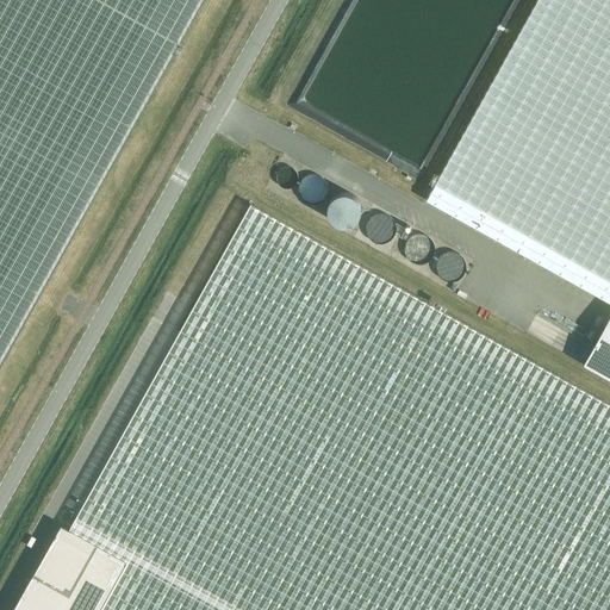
[(0,0),(0,361),(201,0),(0,0)]
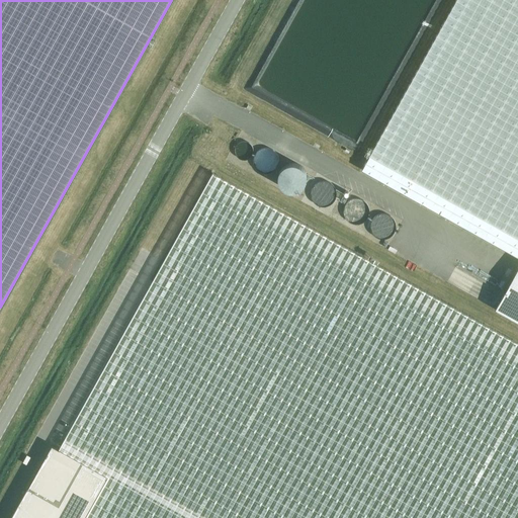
[(517,256),(517,267),(495,310),(517,322),(517,0),(456,0),(361,170),(517,256)]
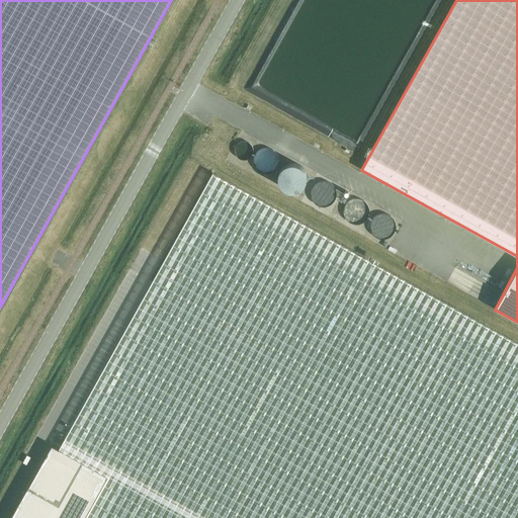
[(254,157),(254,161),(255,166),(258,170),(262,173),(267,173),(272,171),(276,168),(278,164),(278,159),(277,155),(274,151),(270,149),(265,149),(261,150),(257,153),(254,157)]
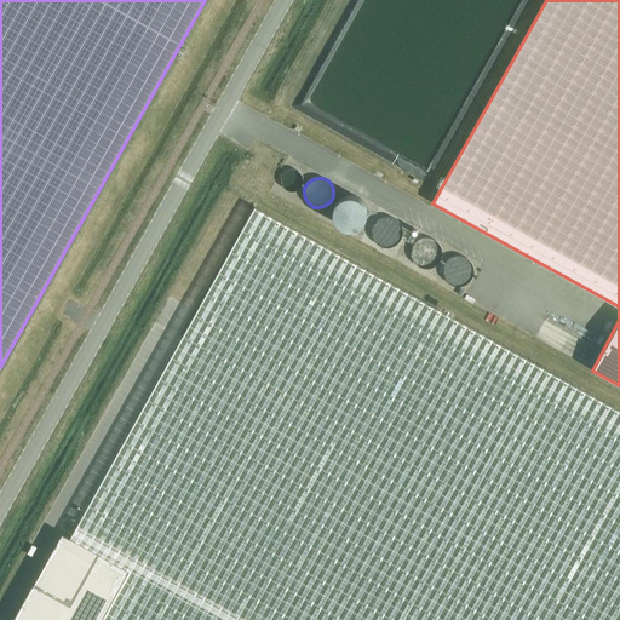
[(337,207),(336,213),(337,220),(340,227),(346,229),(354,230),(360,228),(365,223),(367,218),(368,211),(366,206),(362,201),(356,197),(350,197),(344,199),(339,202),(337,207)]
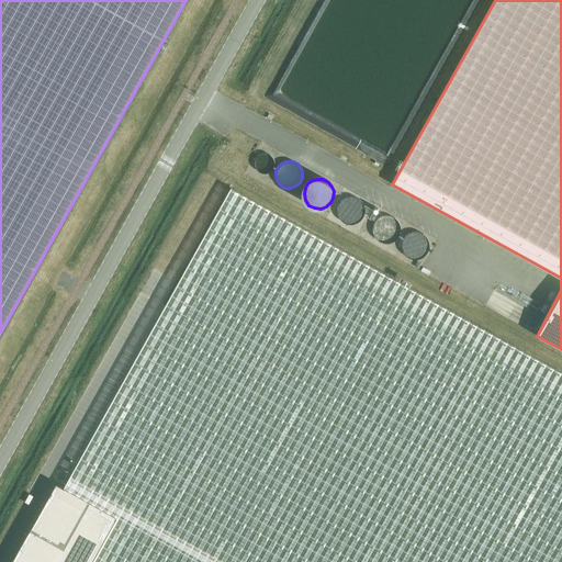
[(561,561),(561,372),(231,188),(65,486),(57,483),(12,561),(561,561)]
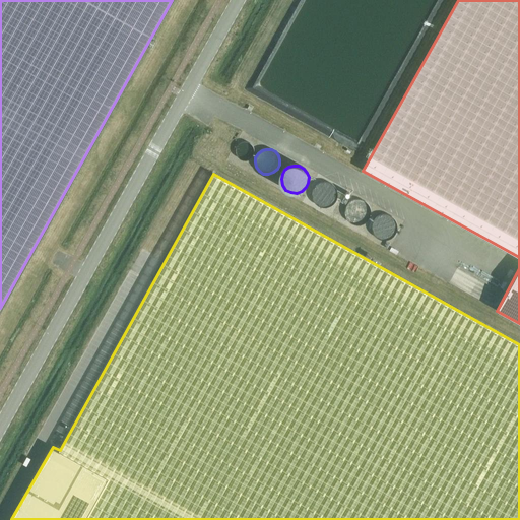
[(313,189),(312,194),(313,199),(316,203),(321,206),(326,206),(331,204),(334,201),(336,197),(337,192),(335,188),(332,184),(328,182),(323,182),(319,183),(315,185),(313,189)]
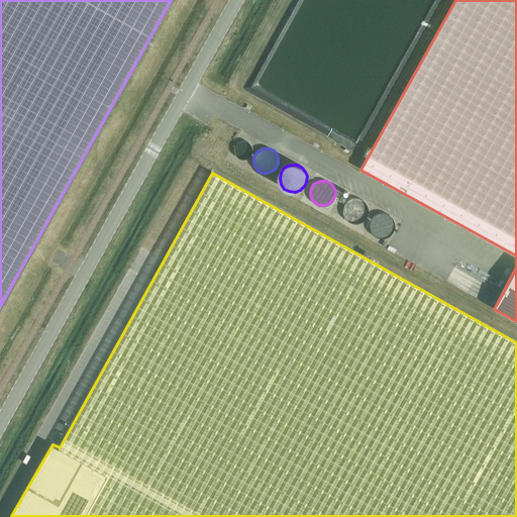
[(344,205),(343,210),(345,215),(348,219),(352,222),(357,222),(363,220),(367,217),(369,213),(369,208),(368,204),(365,200),(360,198),(355,197),(350,199),(347,201),(344,205)]
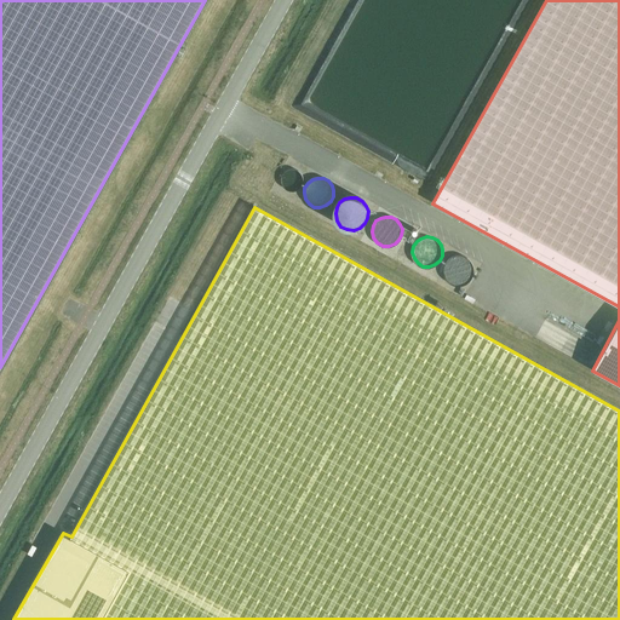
[(445,265),(443,271),(445,277),(448,282),(454,285),(460,286),(466,283),(470,279),(472,274),(474,269),(471,263),(468,259),(463,257),(457,256),(452,257),(447,260),(445,265)]
